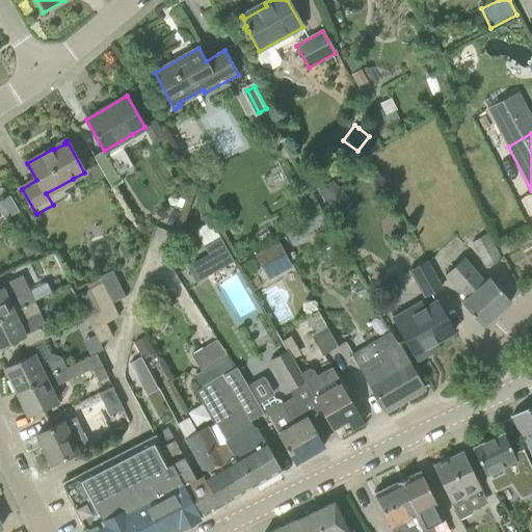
[(334,179),(319,192),(340,215),(353,202),(334,179)]
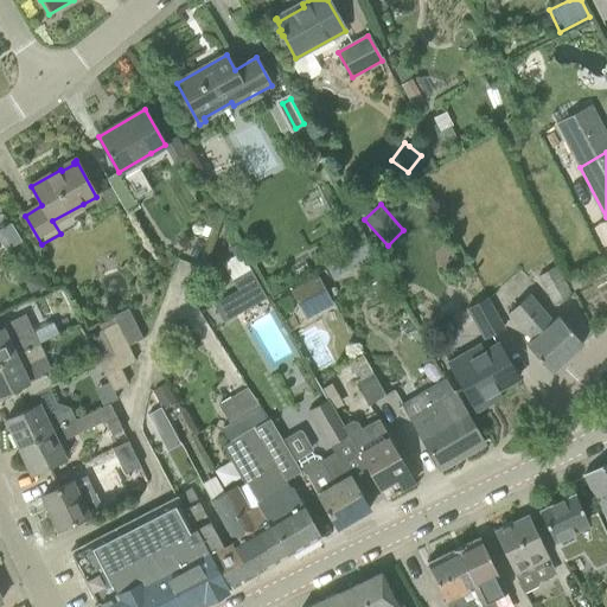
[(11,223),(0,229),(0,242),(4,249),(20,240),(11,223)]
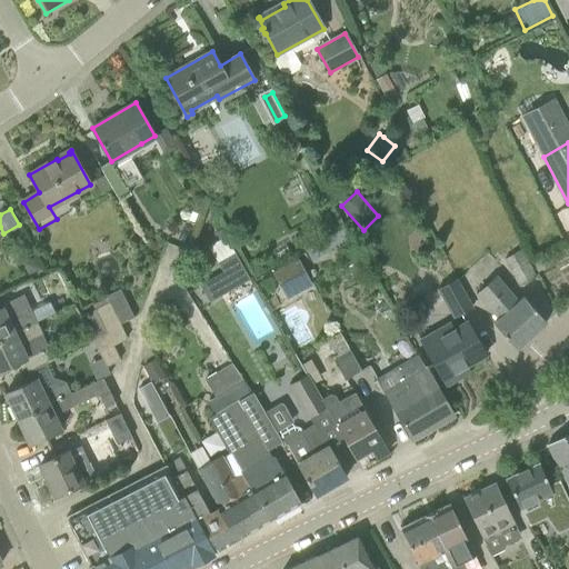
[(537,278),(521,250),(505,259),(520,287),(537,278)]
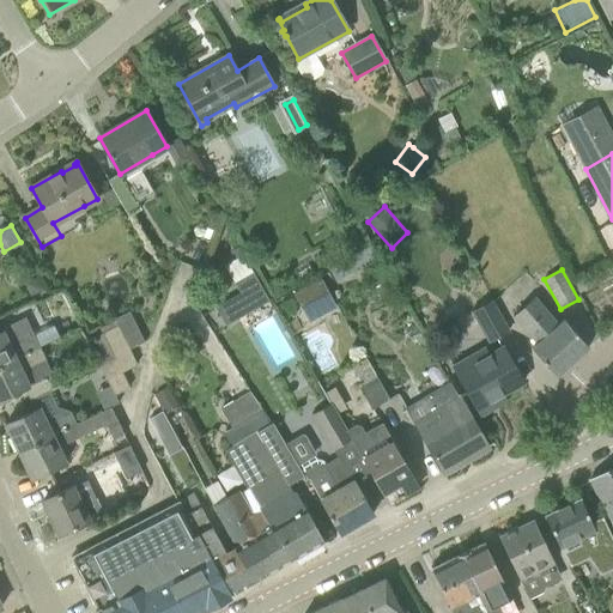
[(22,281),(29,295),(42,287),(35,274),(22,281)]
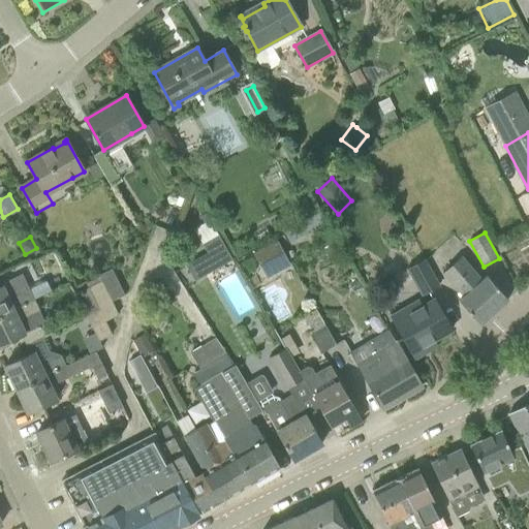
[(265,276),(289,266),(278,240),(253,250),(265,276)]
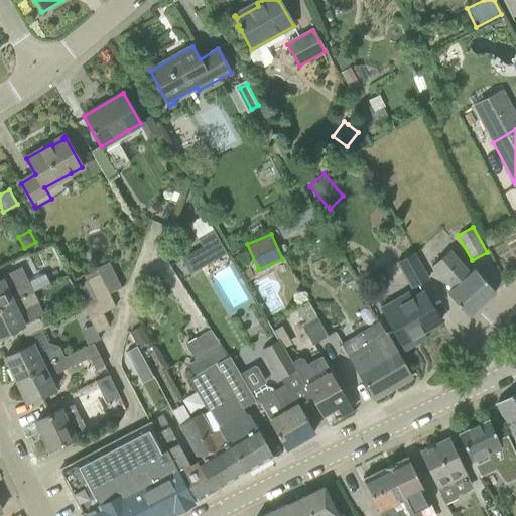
[(192,250),(181,256),(191,272),(202,266),(192,250)]
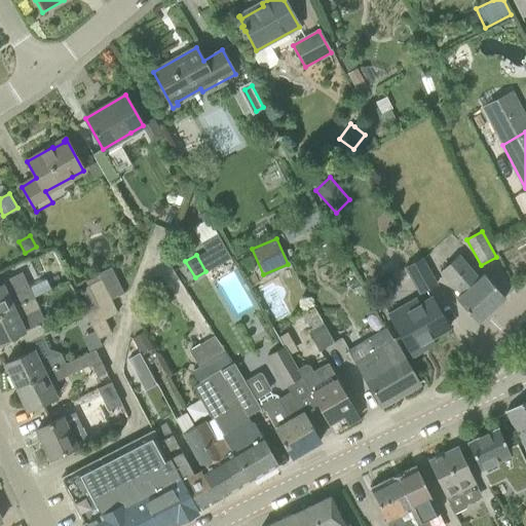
[(478,323),(505,298),(484,274),(479,278),(458,255),(440,271),(460,295),(456,298),(478,323)]
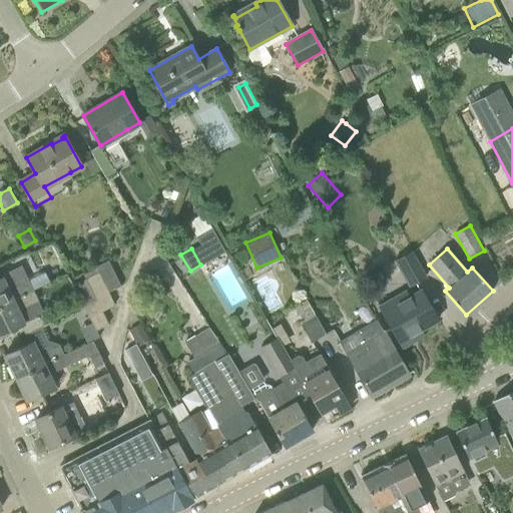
[(426,277),(412,251),(390,264),(405,291),(379,306),(402,348),(415,340),(412,335),(439,320),(418,282),(426,277)]
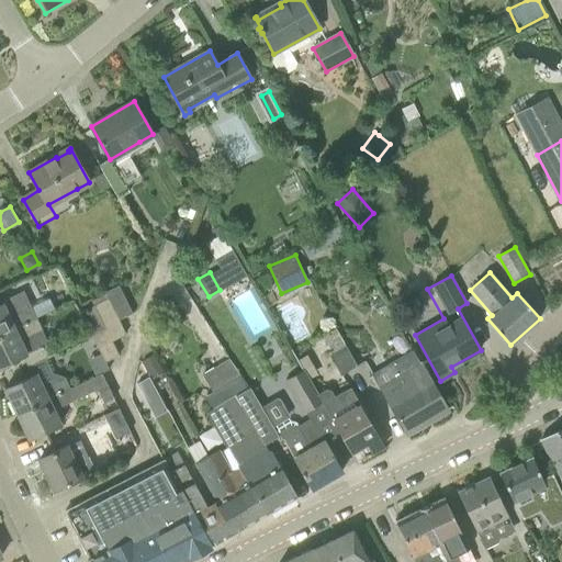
[(105,293),(109,300),(120,321),(133,314),(120,285),(105,293)]
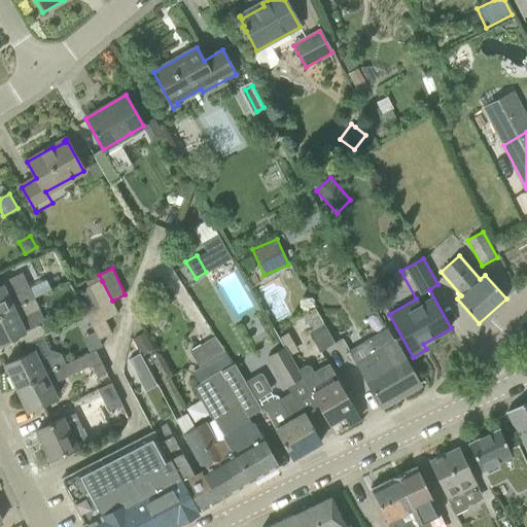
[(0,314),(34,299),(22,272),(1,282),(0,280),(0,314)]
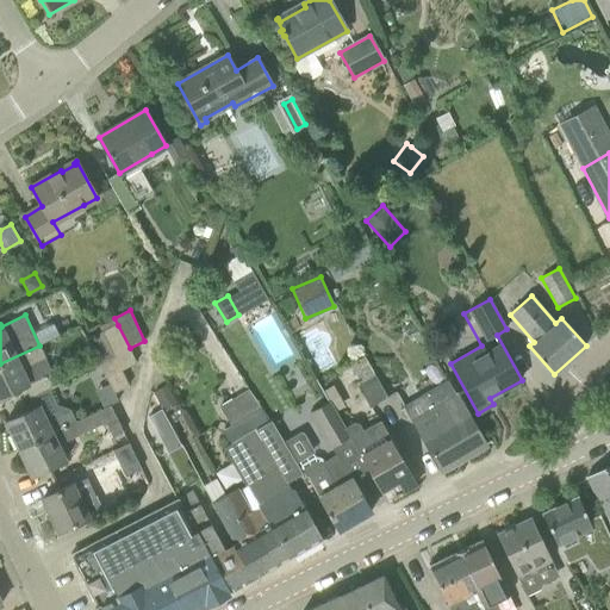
[(137,363),(130,348),(118,325),(103,332),(114,355),(122,371),(137,363)]
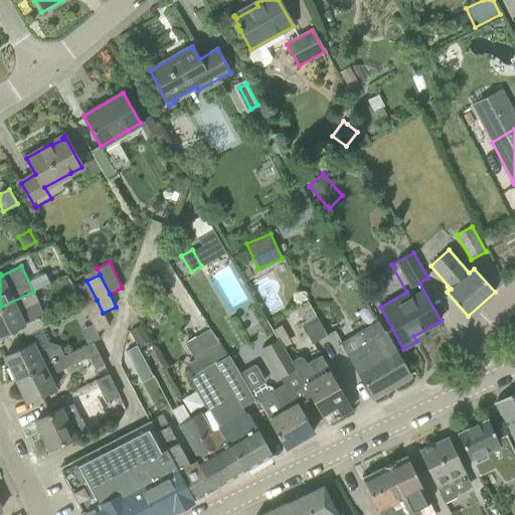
[(49,324),(33,292),(0,307),(0,335),(20,326),(25,336),(49,324)]
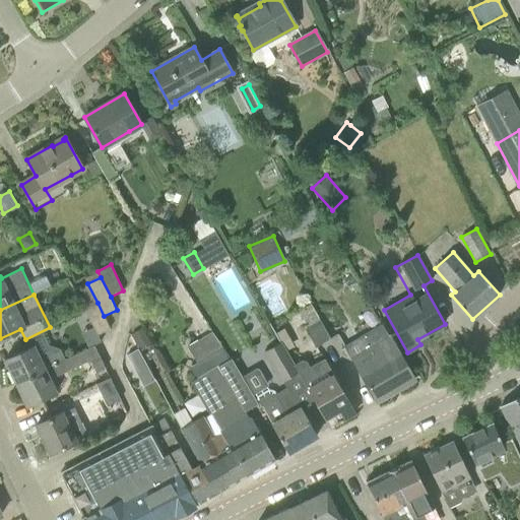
[(84,309),(98,335),(111,329),(104,316),(98,303),(84,309)]
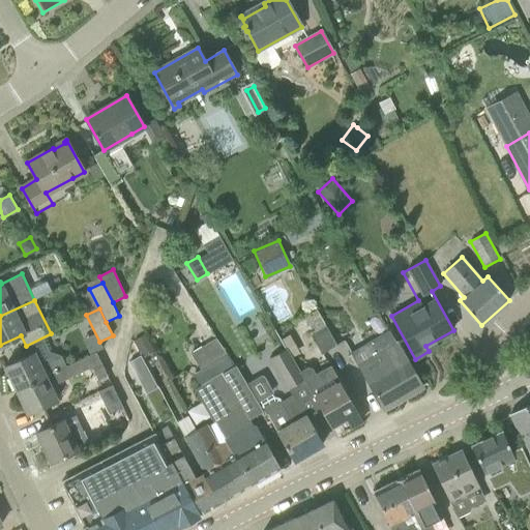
[(322,354),(336,346),(317,310),(304,317),(313,331),(310,332),(322,354)]
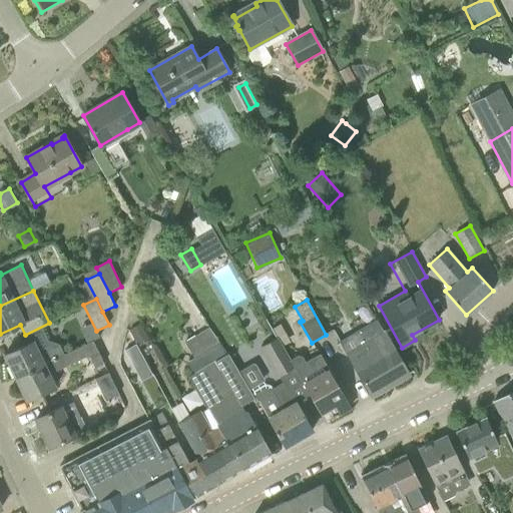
[(371,339),(363,344),(348,353),(356,368),(355,369),(372,396),(409,374),(384,332),(377,320),(364,327),(371,339)]
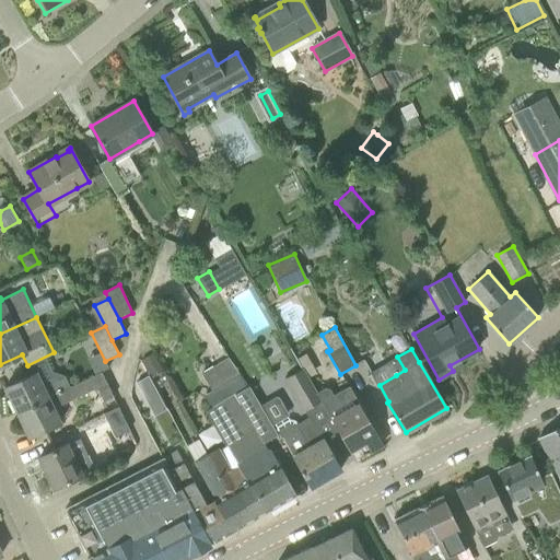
[(219,448),(208,454),(229,492),(236,488),(244,502),(242,503),(252,521),(296,494),(271,448),(267,451),(263,443),(279,435),(275,429),(249,385),(246,387),(229,358),(202,374),(212,391),(207,395),(213,407),(206,411),(226,447),(220,451),(219,448)]
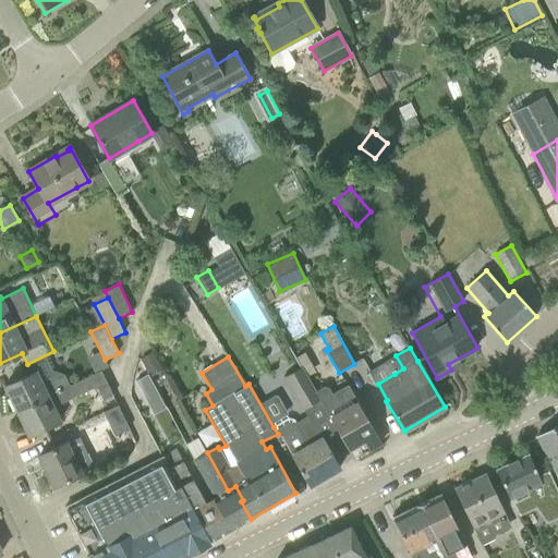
[(302,367),(284,377),(282,379),(301,411),(320,400),(316,391),(302,367)]
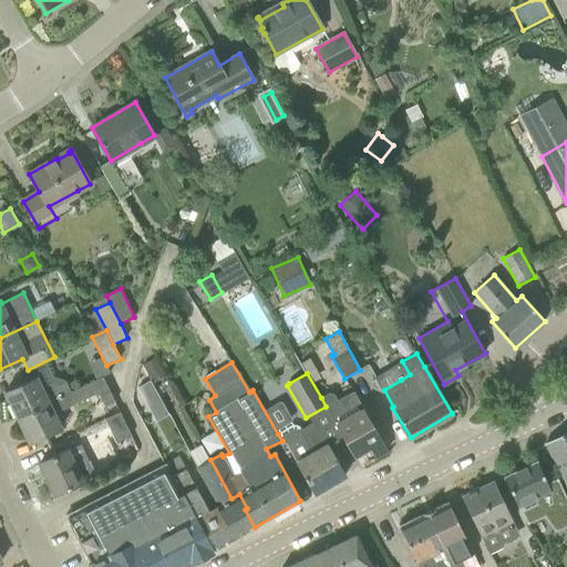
[(18,418),(30,443),(60,429),(53,414),(98,392),(104,406),(116,402),(104,375),(70,392),(18,418)]
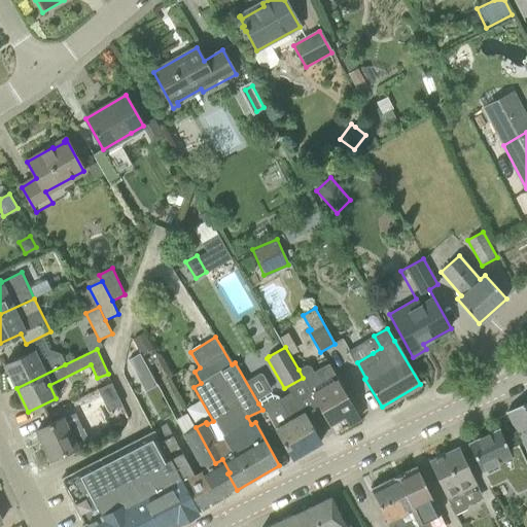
[(5,364),(16,388),(65,364),(61,354),(40,363),(33,350),(5,364)]
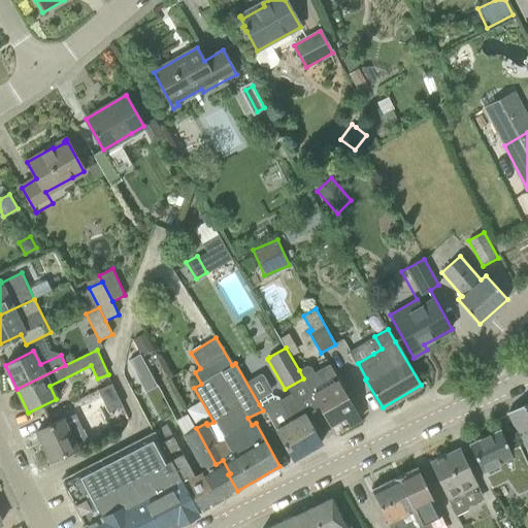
[(144,366),(138,354),(128,360),(134,372),(144,366)]
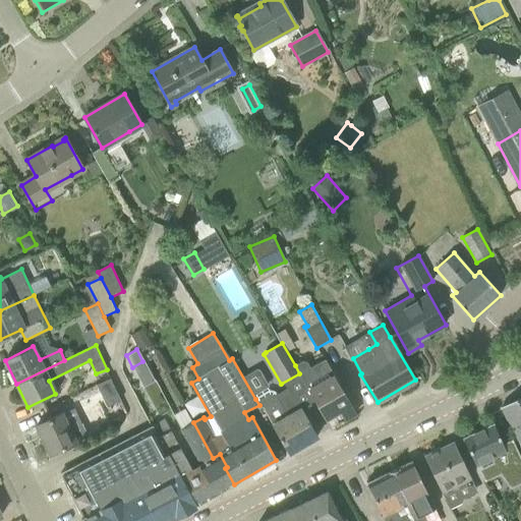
[(302,361),(295,365),(299,373),(326,419),(340,411),(345,420),(356,414),(335,377),(325,360),(310,367),(307,362),(302,361)]
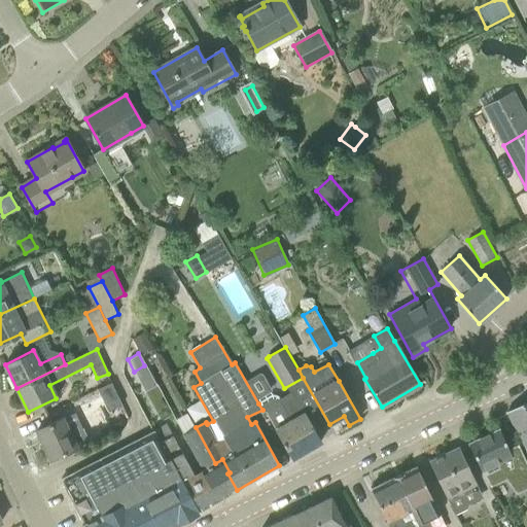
[(123,406),(111,383),(98,390),(109,412),(123,406)]
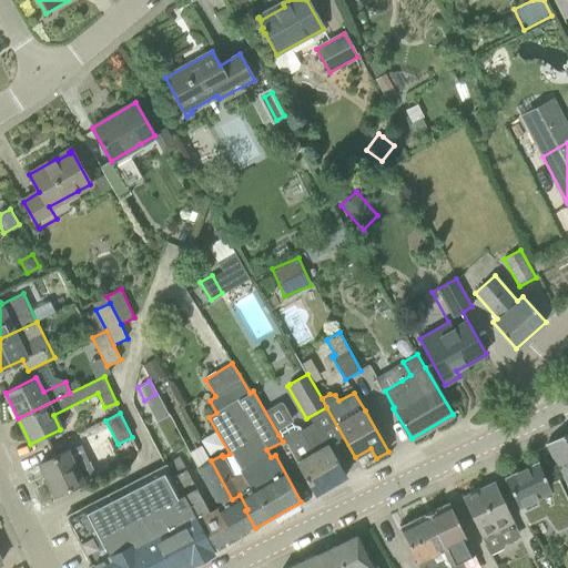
[(294,426),(279,435),(283,442),(284,440),(296,463),(314,494),(346,476),(330,445),(328,446),(315,423),(301,430),(298,427),(294,426)]
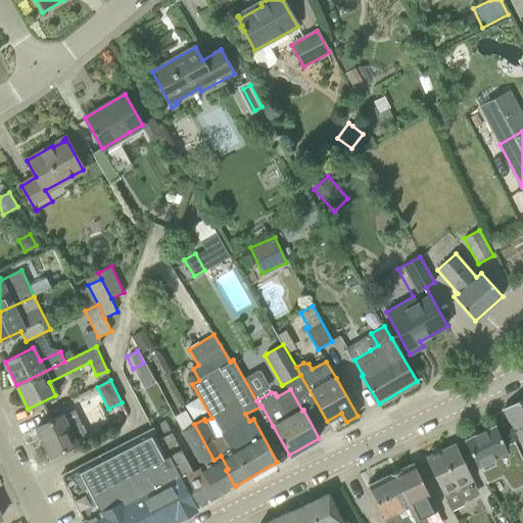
[(522,398),(504,410),(522,444),(522,446),(522,398)]
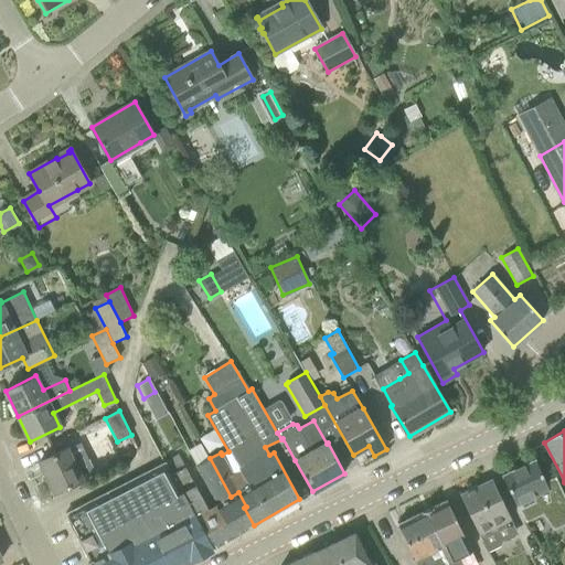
[(67,448),(40,461),(54,492),(95,473),(81,444),(67,449),(67,448)]
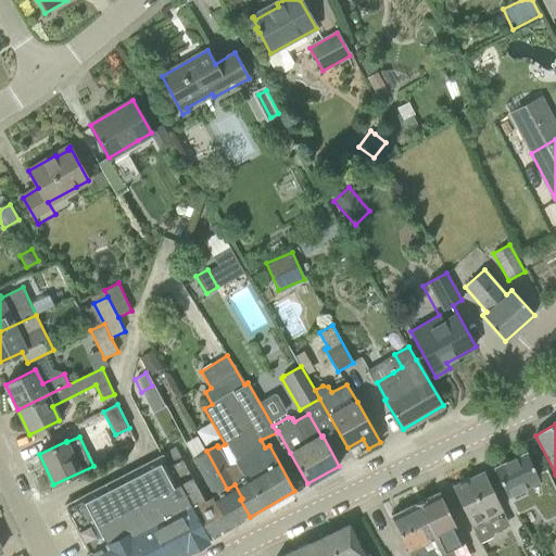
[(217,494),(213,497),(229,528),(250,517),(240,500),(242,498),(235,484),(227,489),(206,451),(193,457),(212,492),(215,491),(217,494)]
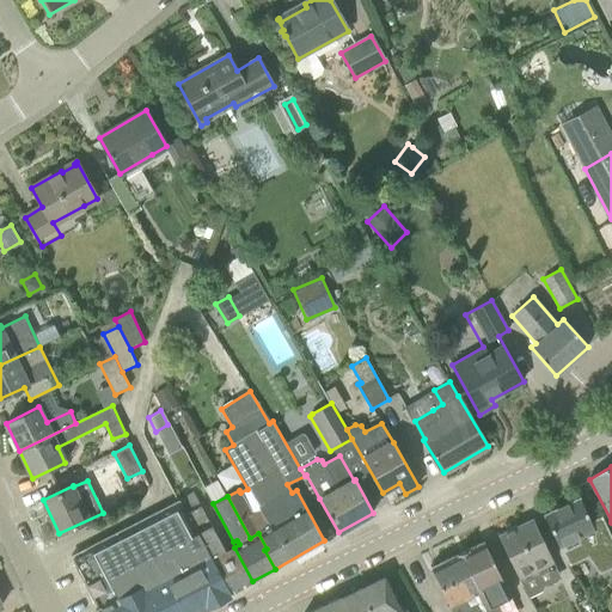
[(592,524),(580,499),(565,506),(563,505),(554,509),(554,512),(544,515),(558,546),(561,546),(569,565),(570,564),(569,562),(588,554),(600,570),(611,564),(611,538),(601,516),(600,516),(601,519),(592,524)]
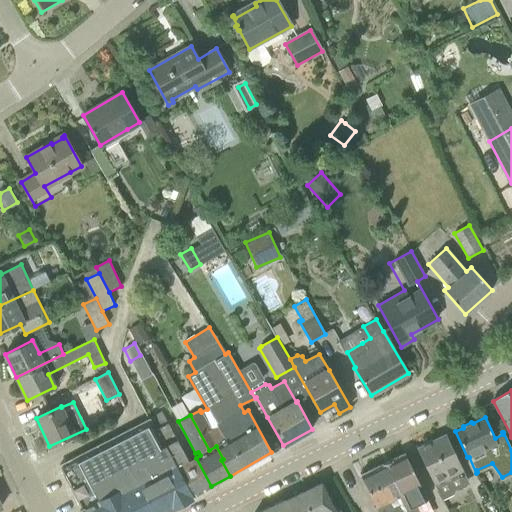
[(163,511),(193,497),(156,431),(150,419),(70,459),(81,482),(70,487),(82,510),(80,511),(163,511)]
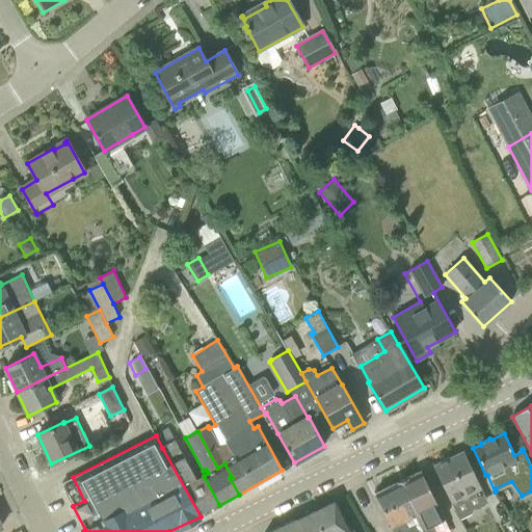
[(176,441),(162,448),(201,516),(219,505),(204,476),(196,480),(181,451),(176,441)]
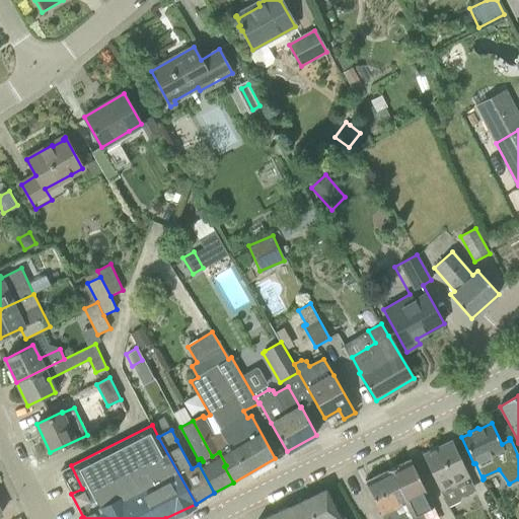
[(423,454),(439,491),(447,507),(459,501),(460,497),(454,483),(469,475),(452,441),(423,454)]
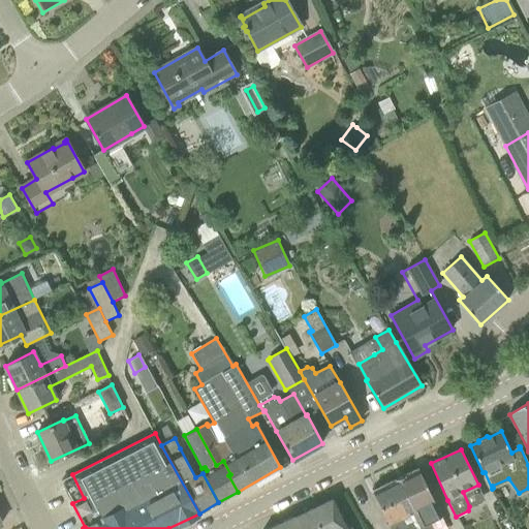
[(441,517),(418,468),(372,490),(377,499),(366,504),(377,528),(433,528),(430,522),(441,517)]
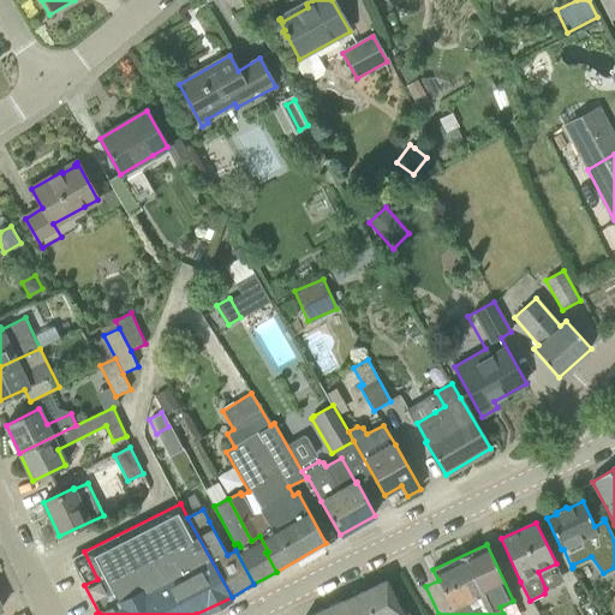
[(350,614),(408,614),(404,604),(401,605),(388,579),(387,579),(386,579),(382,580),(383,581),(363,591),(363,590),(344,599),(350,614)]
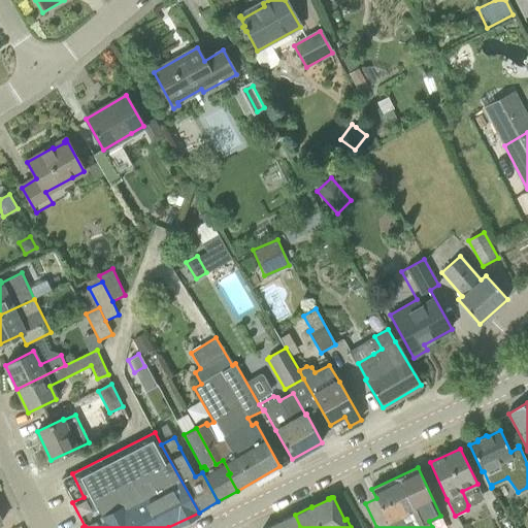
[(300,527),(295,515),(267,527),(300,527)]
